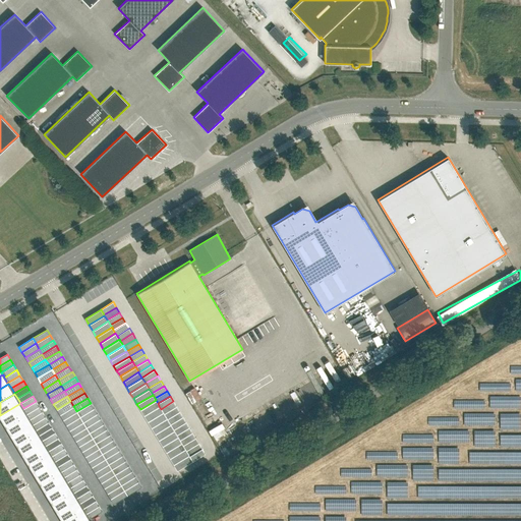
[(156,400),(140,409),(143,415),(159,406),(158,403),(156,400)]
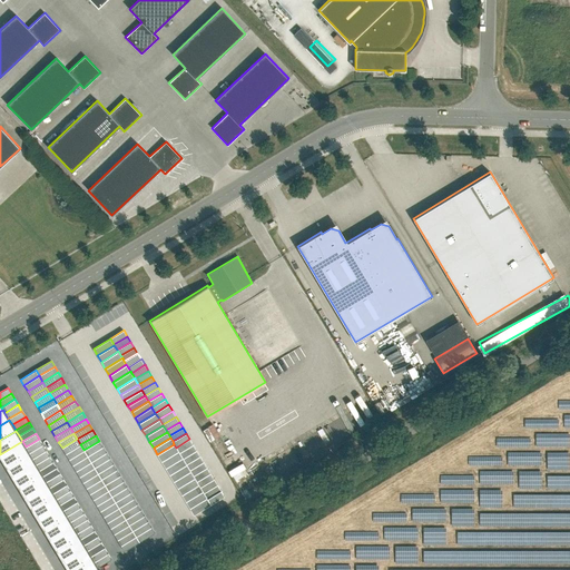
[(29,453),(42,444),(39,439),(26,446),(28,452),(29,453)]
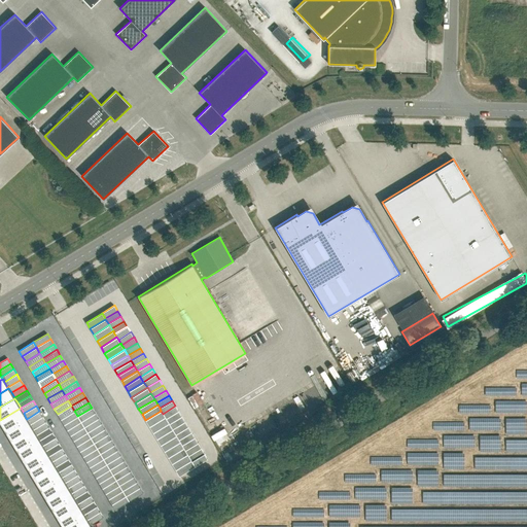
[(71,406),(58,414),(61,419),(74,411),(71,406)]
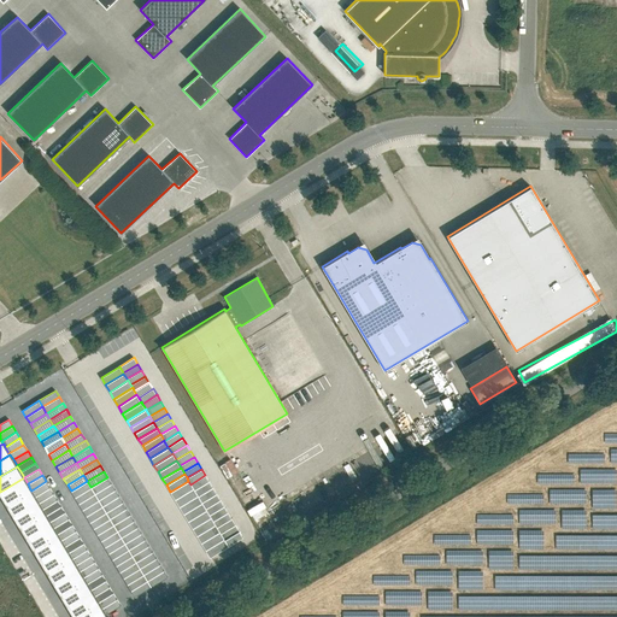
[(205,475),(191,485),(193,488),(194,491),(209,481),(205,475)]
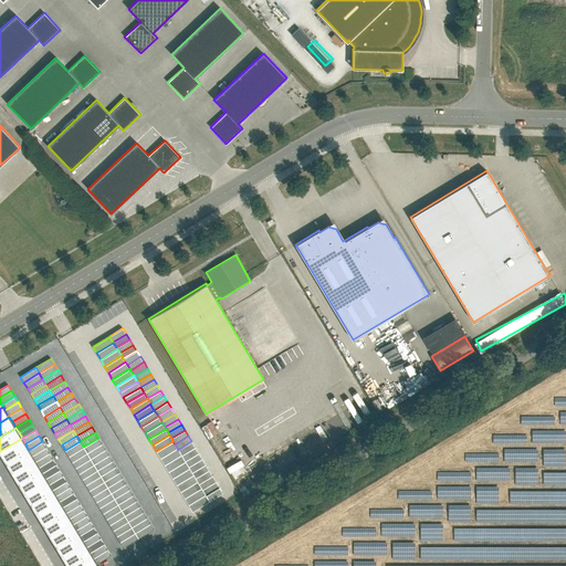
[(22,438),(0,451),(0,453),(6,462),(28,449),(25,443),(22,438)]
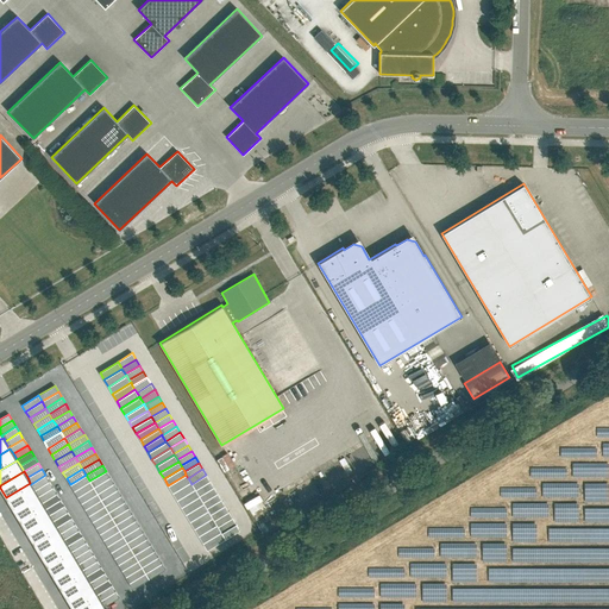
[(106,471),(89,481),(94,488),(110,477),(106,471)]
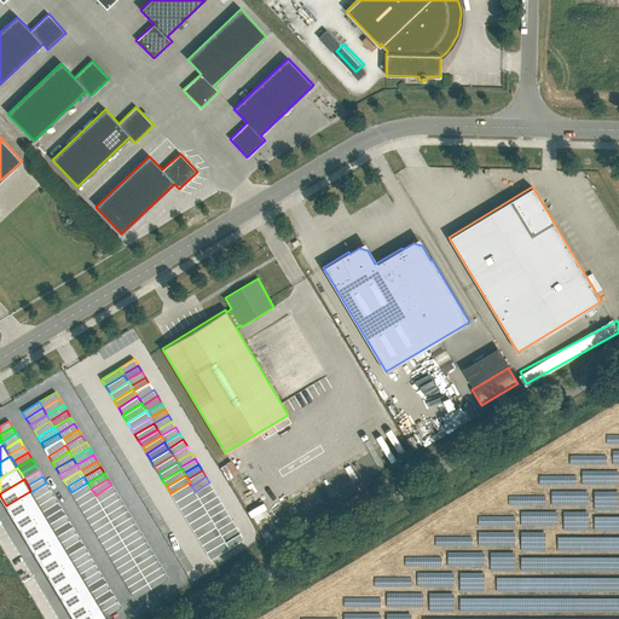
[(46,482),(32,492),(35,498),(50,490),(46,482)]
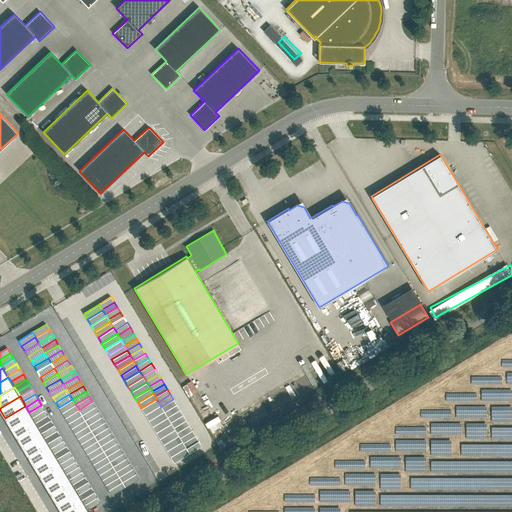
[(62,413),(75,404),(72,399),(59,407),(62,413)]
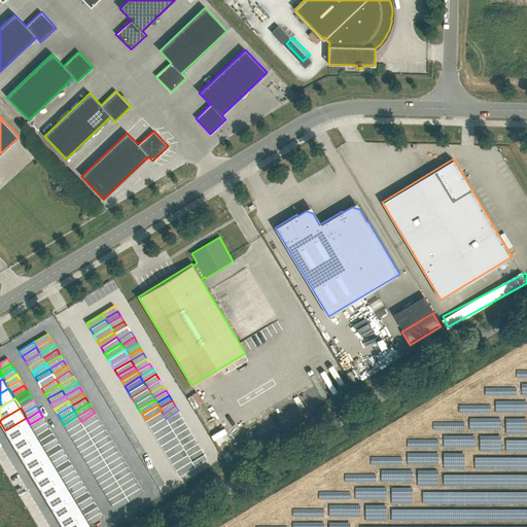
[(161,411),(145,420),(148,426),(165,417),(163,414),(161,411)]
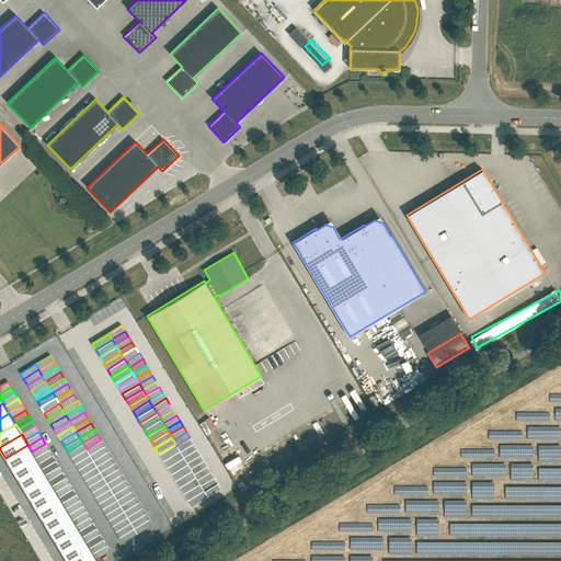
[(190,437),(176,446),(180,449),(180,451),(193,444),(190,437)]
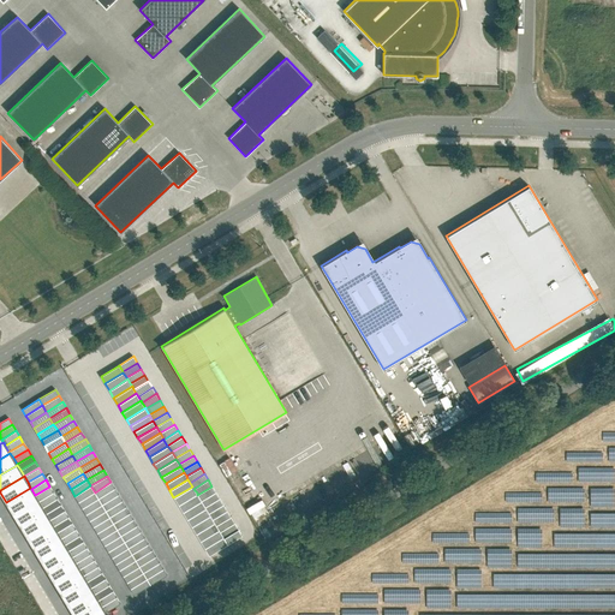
[(95,493),(99,499),(114,488),(111,482),(95,493)]
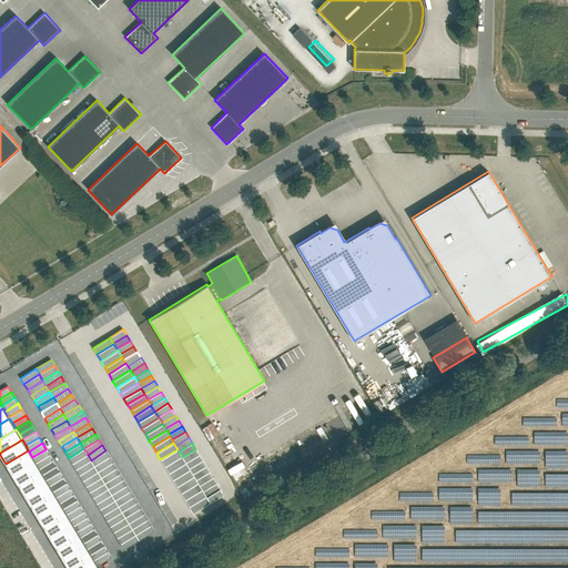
[(83,448),(69,458),(72,464),(88,455),(83,448)]
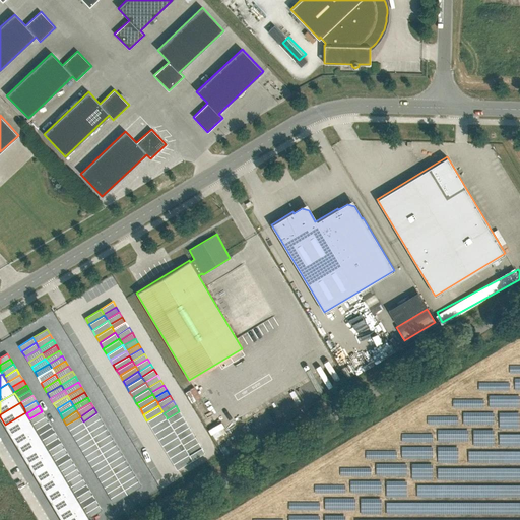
[(42,411),(29,418),(31,421),(33,424),(45,416),(42,411)]
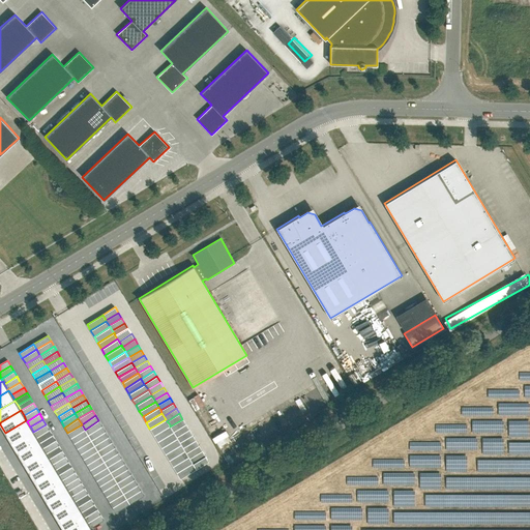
[(166,419),(149,429),(153,435),(170,424),(167,421),(166,419)]
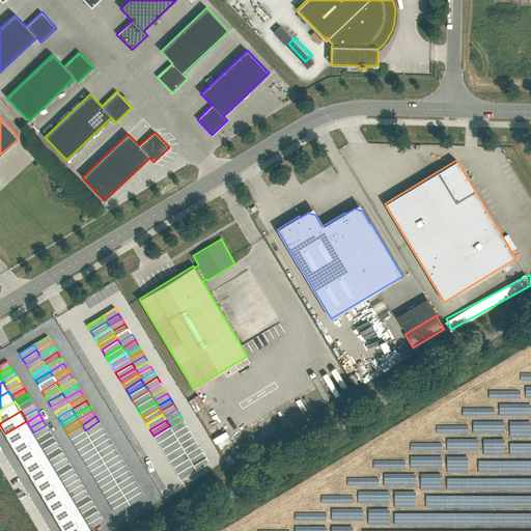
[(183,420),(170,427),(173,431),(174,432),(186,425),(183,420)]
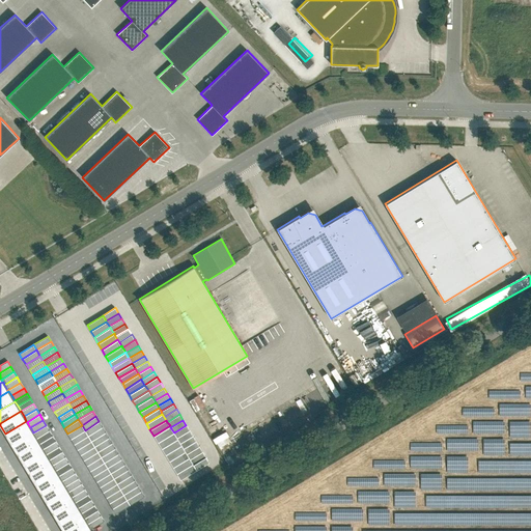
[(32,430),(30,427),(27,422),(26,421),(5,434),(10,444),(32,430)]
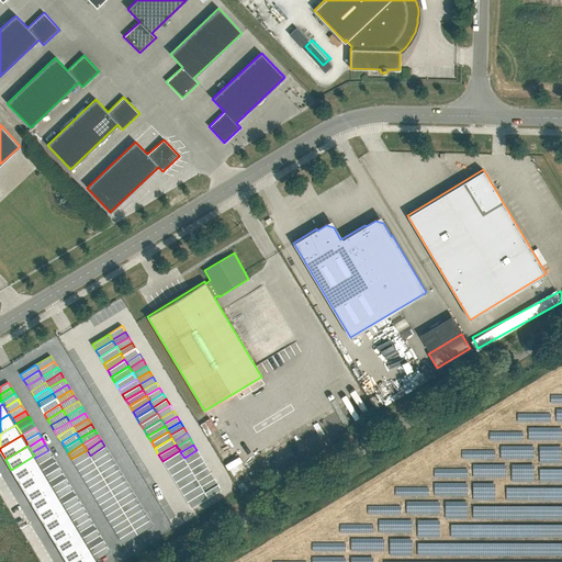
[(108,452),(104,446),(90,456),(93,461),(108,452)]
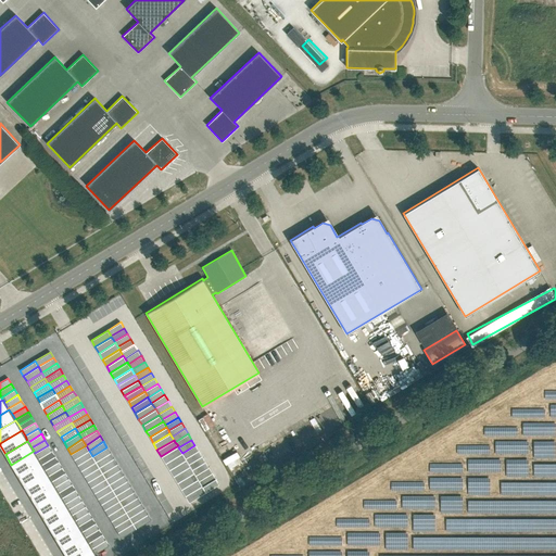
[(35,453),(38,458),(51,451),(48,445),(35,453)]
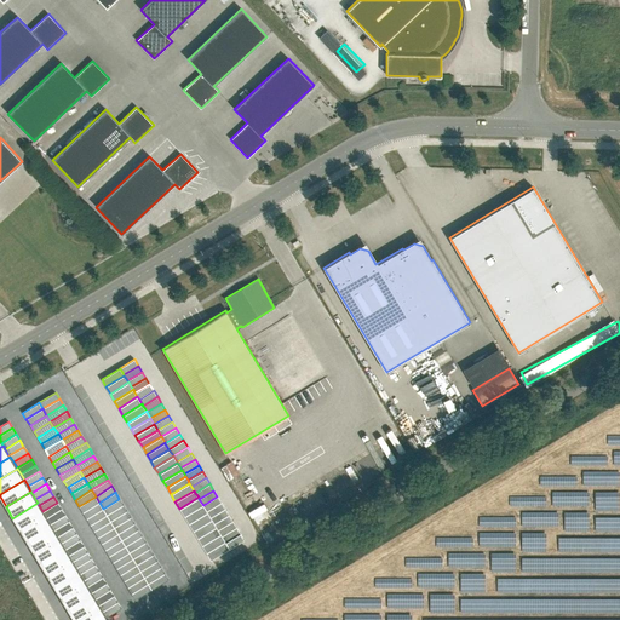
[(99,503),(96,497),(79,506),(82,512),(99,503)]
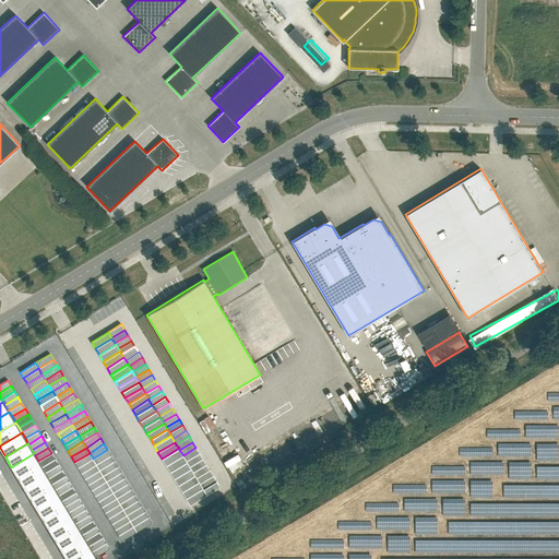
[(179,448),(162,459),(166,465),(182,454),(179,450),(179,448)]
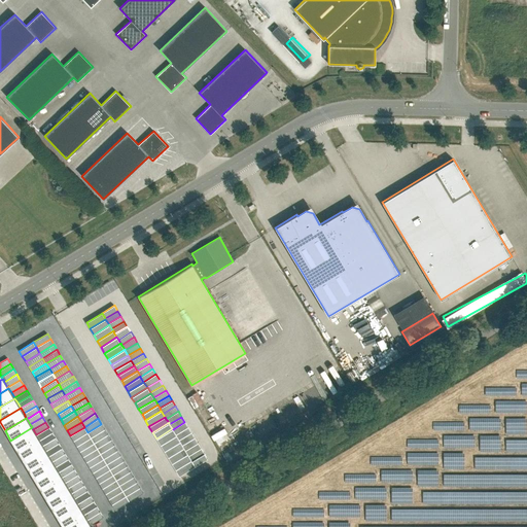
[(184,422),(173,429),(176,434),(188,427),(184,422)]
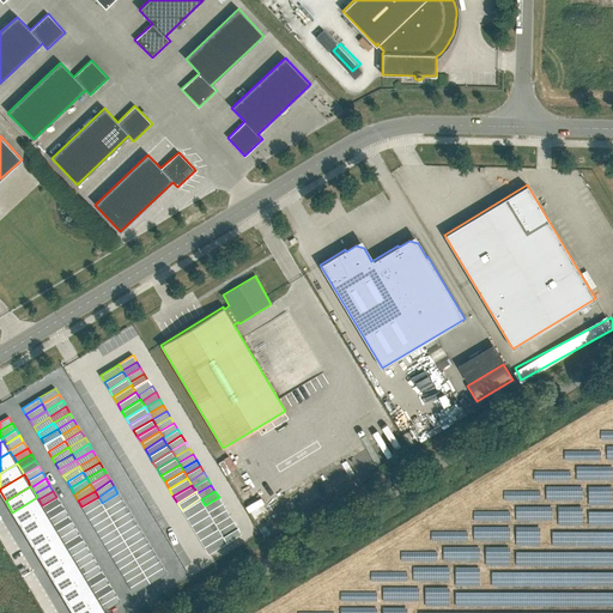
[(117,493),(102,503),(105,509),(122,499),(117,493)]
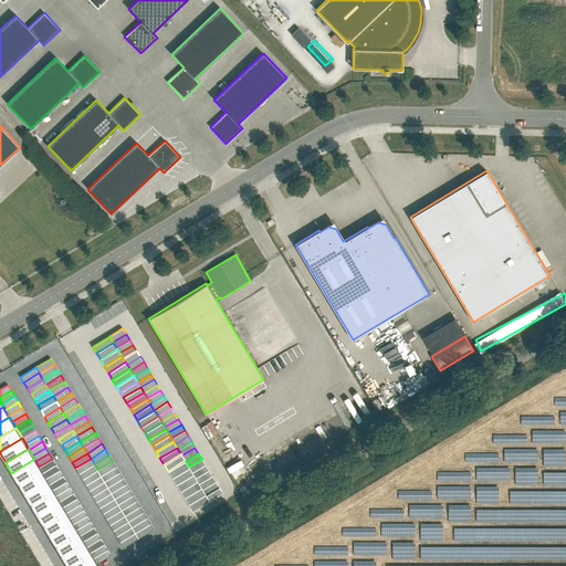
[(18,483),(41,470),(39,467),(35,461),(34,459),(11,473),(18,483)]
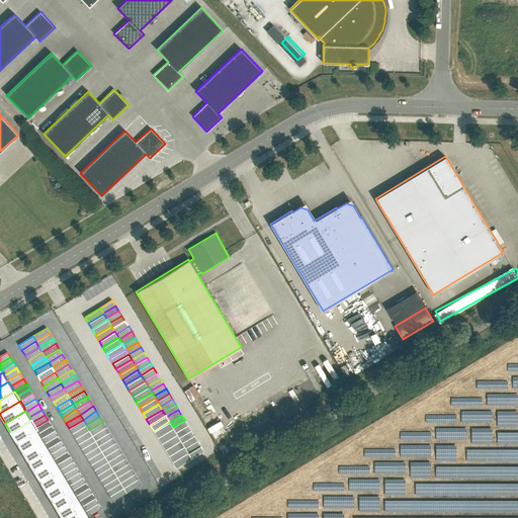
[(48,420),(35,427),(37,430),(38,432),(51,425),(48,420)]
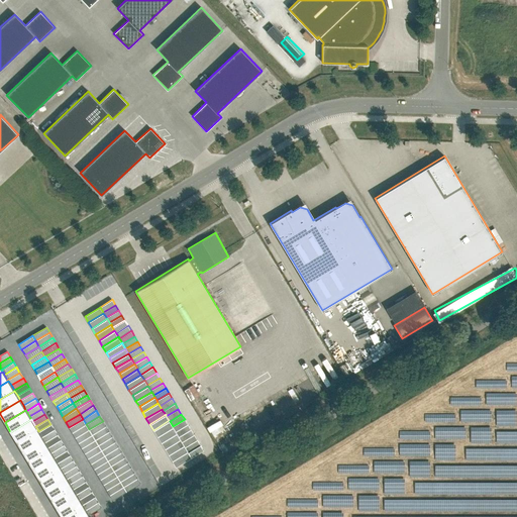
[(83,419),(69,427),(72,432),(86,424),(83,419)]
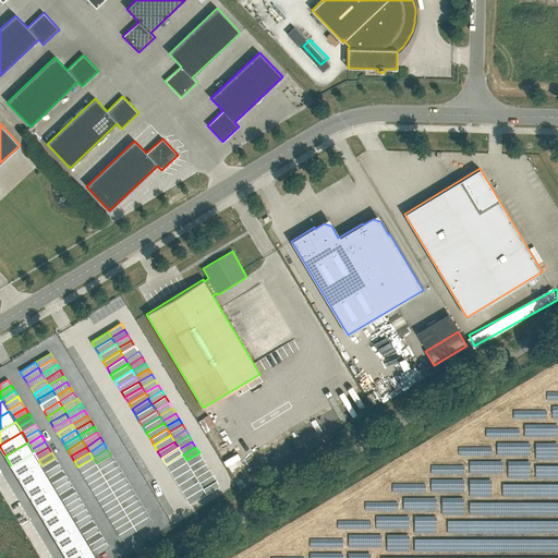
[(199,452),(186,460),(190,465),(203,458),(199,452)]
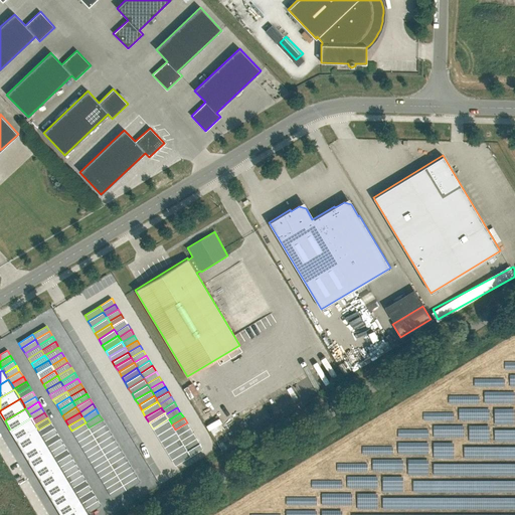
[(168,418),(153,428),(156,435),(172,424),(169,419),(168,418)]
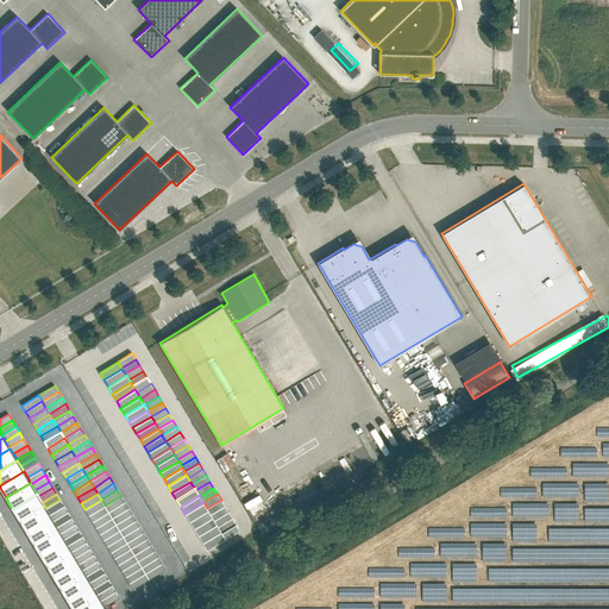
[(108,512),(125,502),(121,496),(105,506),(108,512)]
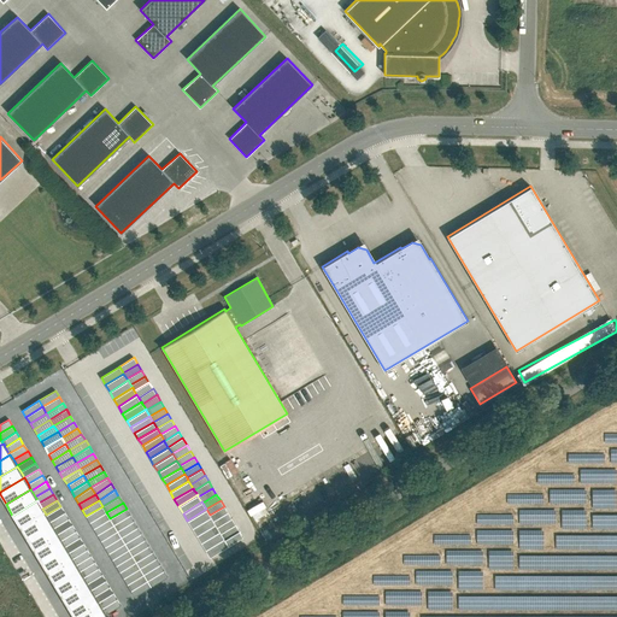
[(46,515),(50,521),(64,512),(60,506),(46,515)]
